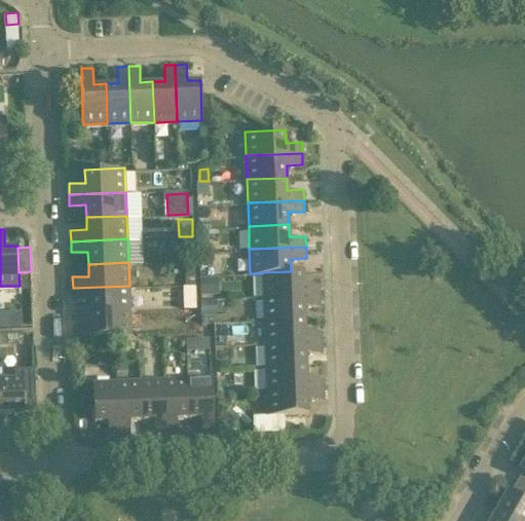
[(194,262),(184,262),(185,284),(195,284),(194,262)]
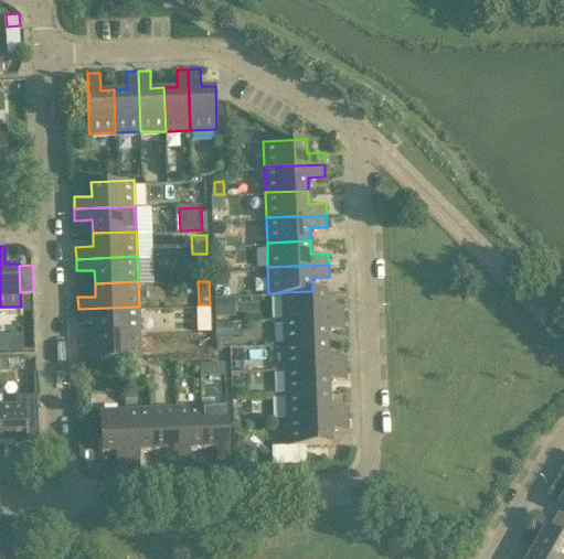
[(283,318),(343,315),(343,303),(326,303),(325,290),(312,290),(312,291),(282,292),(282,293),(283,318)]
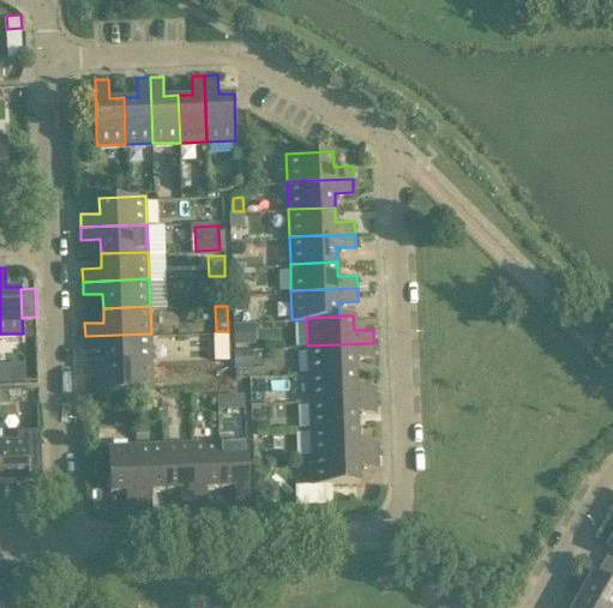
[(251,341),(251,320),(234,321),(234,342),(251,341)]
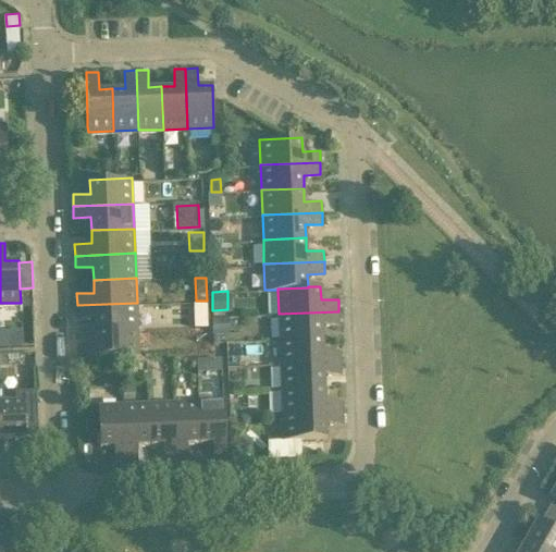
[(137,303),(77,305),(77,317),(95,316),(95,329),(138,328),(137,303)]
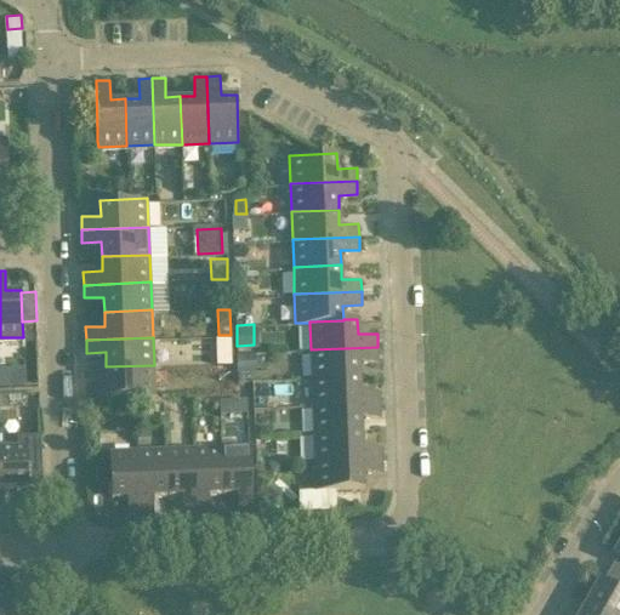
[(312,376),(359,375),(359,360),(379,359),(377,347),(311,349),(312,376)]
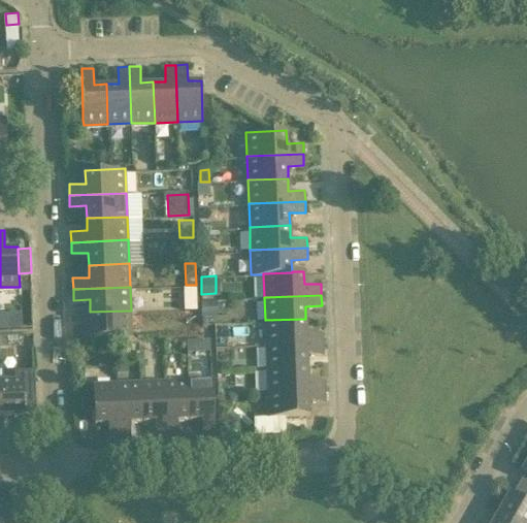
[(202,314),(219,313),(219,298),(202,299),(202,314)]
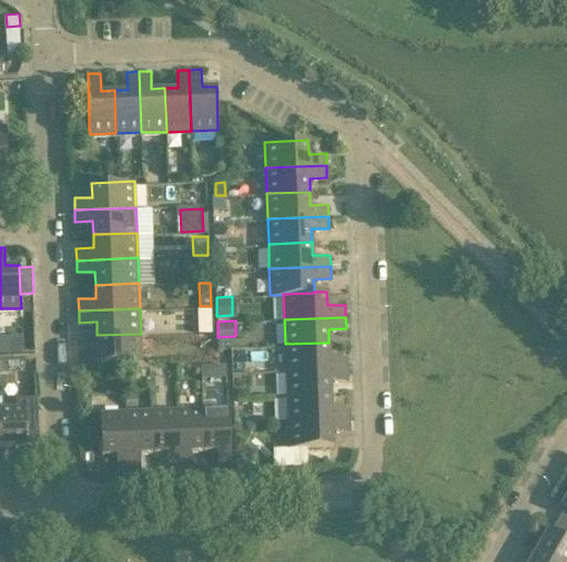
[(141,334),(97,335),(98,348),(80,349),(80,361),(142,359),(141,334)]
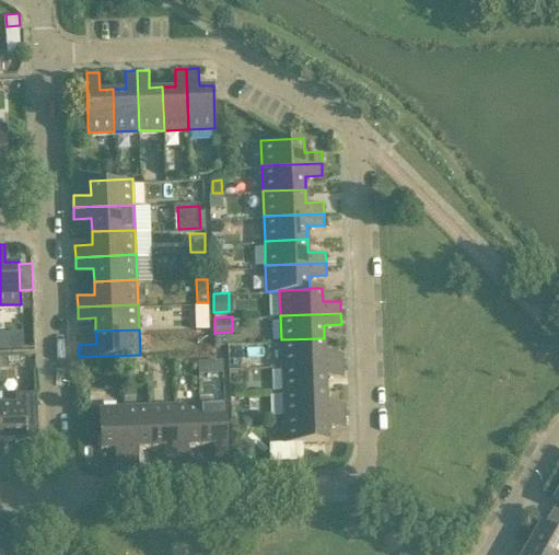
[(282,365),(342,362),(342,350),(325,351),(324,338),(281,339),(282,365)]
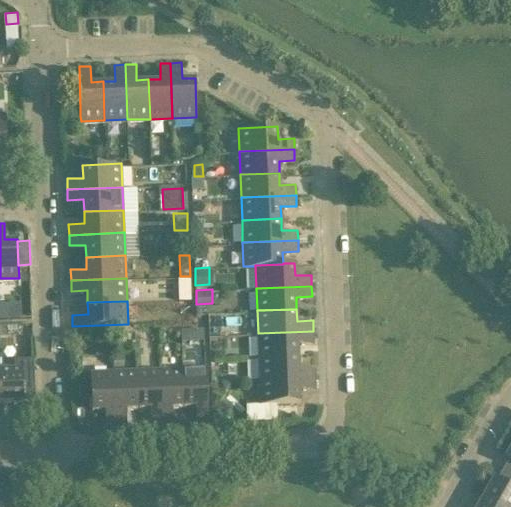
[(204,326),(181,327),(182,339),(204,338),(204,326)]
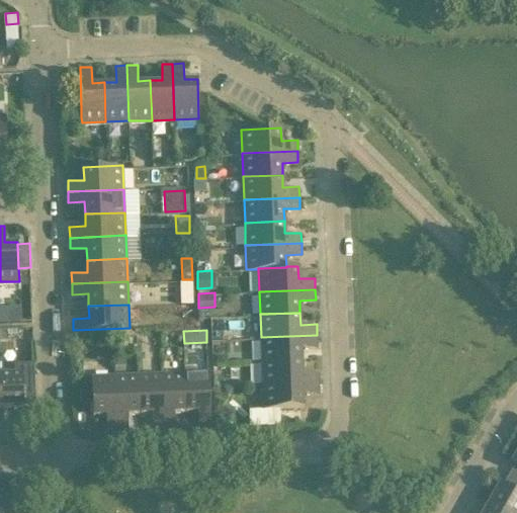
[(262,360),(302,358),(300,346),(317,346),(317,335),(261,337),(262,360)]
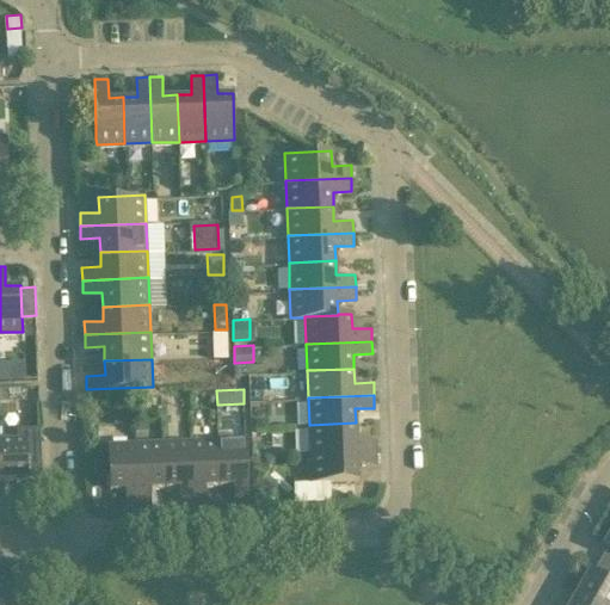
[(310,452),(376,450),(375,437),(356,437),(356,423),(309,425),(310,452)]
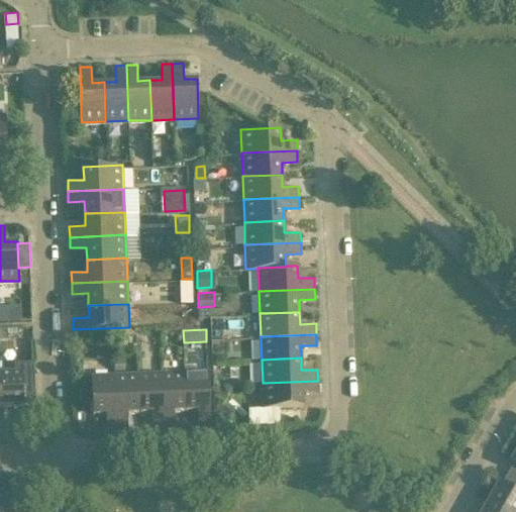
[(34,360),(13,361),(14,369),(0,369),(0,377),(1,403),(23,403),(22,380),(34,379),(34,360)]
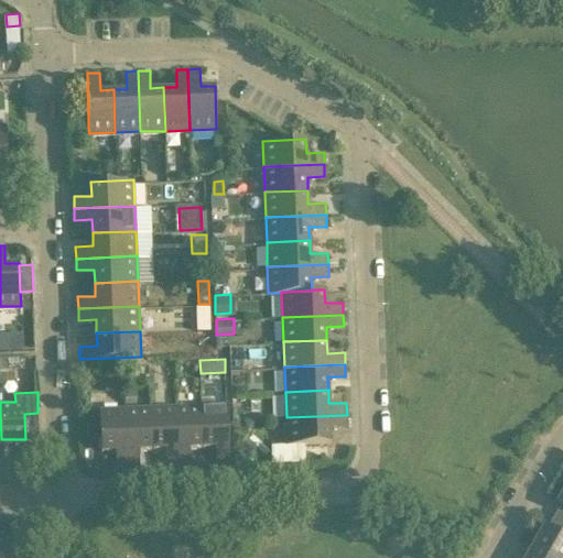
[(201,403),(203,446),(216,446),(216,463),(229,463),(227,402),(201,403)]
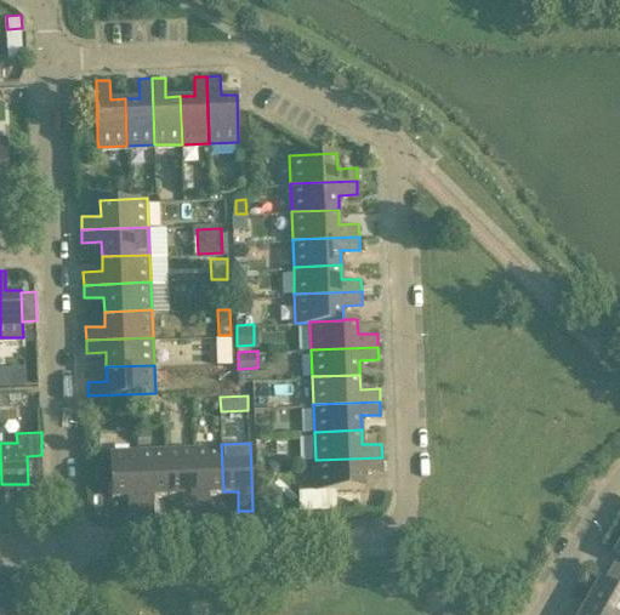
[(193,445),(197,512),(209,512),(209,493),(223,491),(221,444),(193,445)]
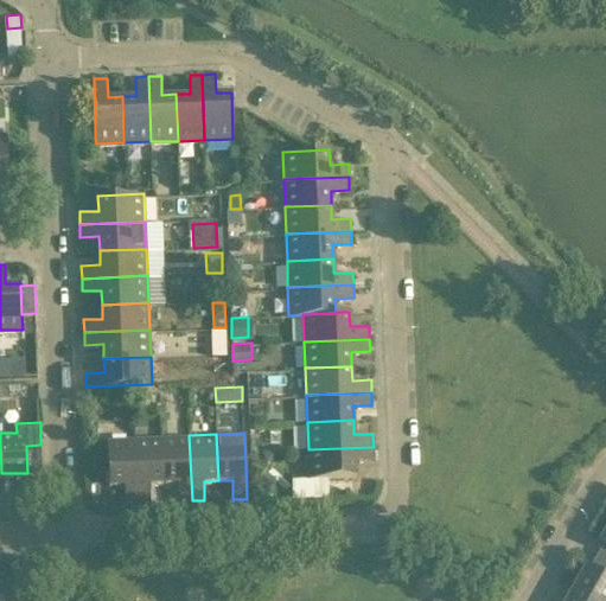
[(163,436),(164,483),(178,483),(179,502),(192,500),(189,435),(163,436)]
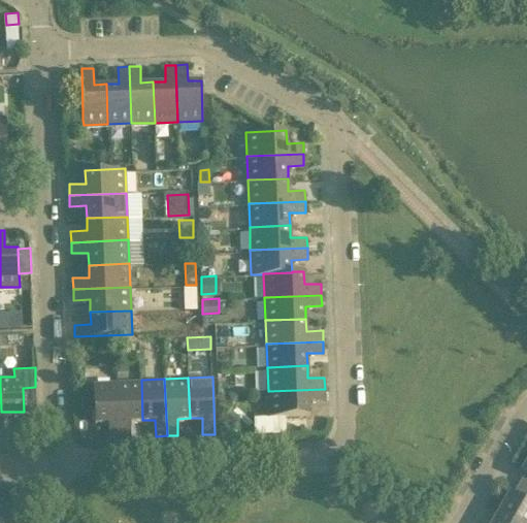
[(118,381),(120,437),(131,437),(130,421),(142,420),(141,380),(118,381)]
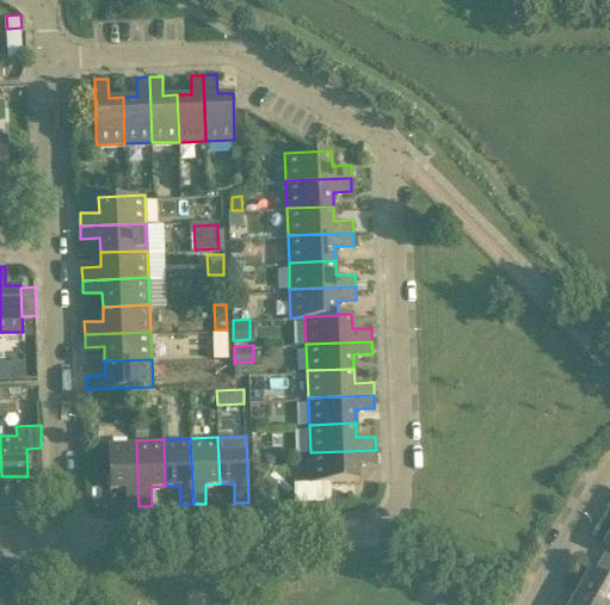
[(98,452),(98,467),(109,467),(110,488),(125,488),(125,507),(139,506),(136,440),(108,442),(109,452),(98,452)]
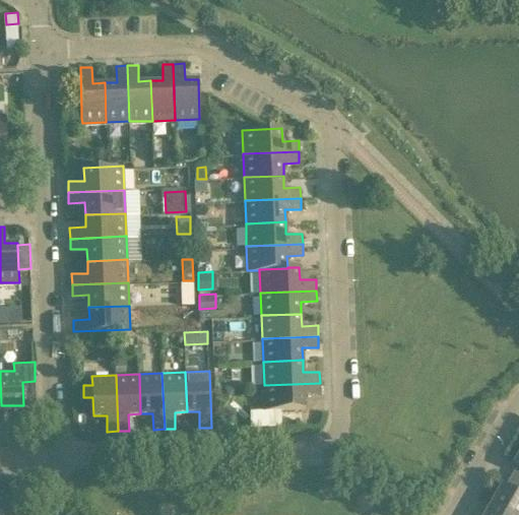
[(304,394),(320,393),(320,383),(264,385),(264,408),(305,407),(304,394)]
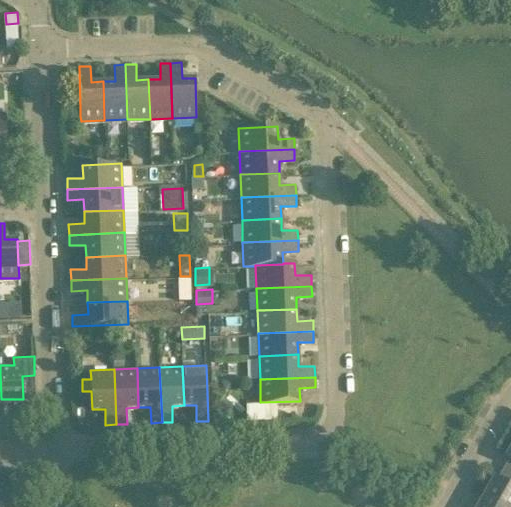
[(217,384),(213,393),(222,398),(226,389),(217,384)]
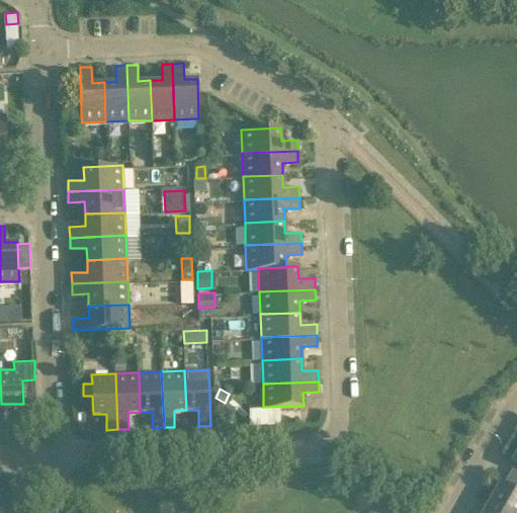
[(85,410),(76,411),(77,421),(85,421),(85,410)]
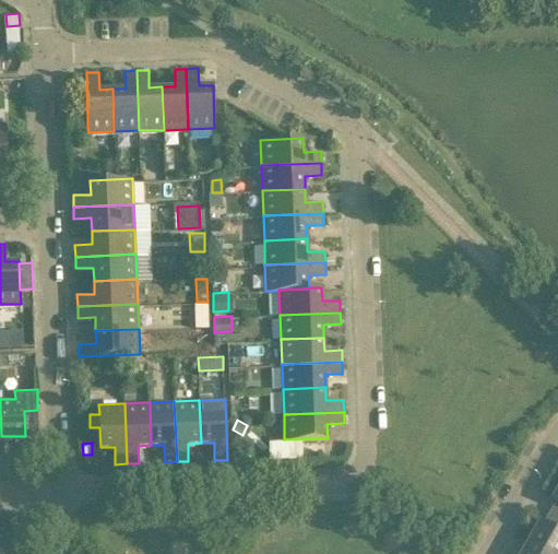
[(557,528),(543,519),(531,541),(553,553),(557,553),(557,528)]
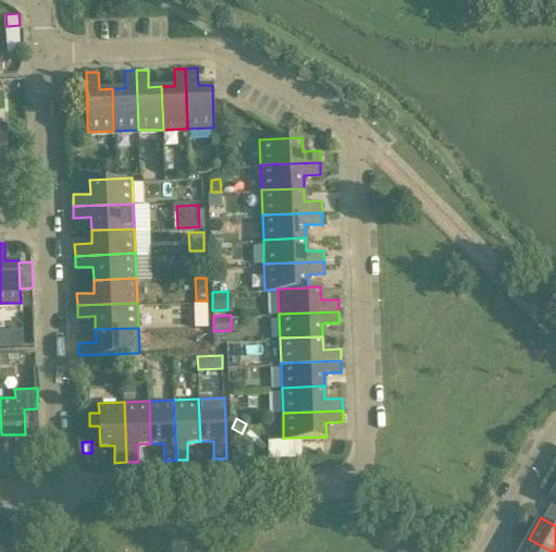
[(551,551),(529,539),(520,551),(551,551)]
